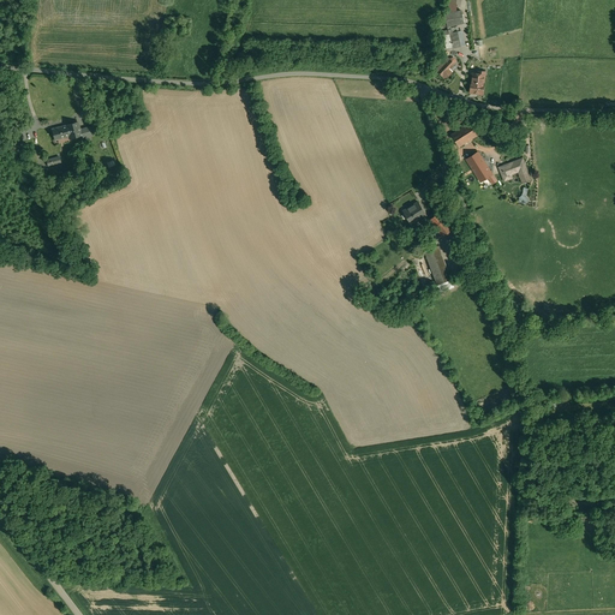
[(448,27),(463,24),(463,19),(461,10),(458,10),(454,11),(455,7),(459,6),(460,0),(447,0),(446,7),(447,11),(452,11),(442,13),(442,17),(445,27),(448,27)]
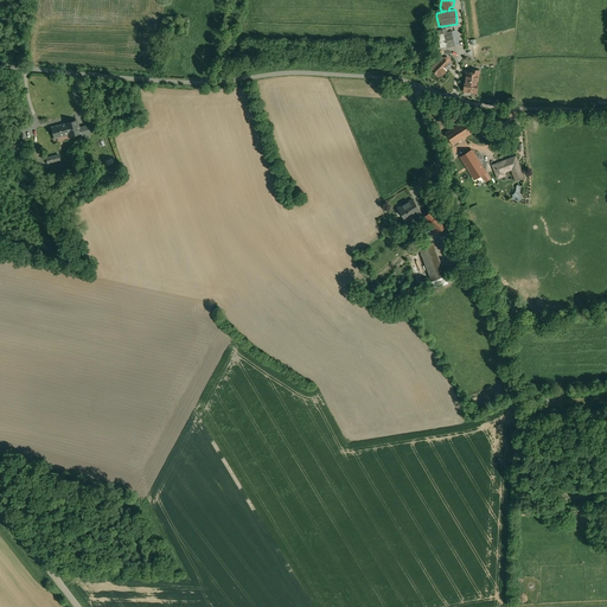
[(452,31),(445,33),(447,48),(455,45),(452,31)]
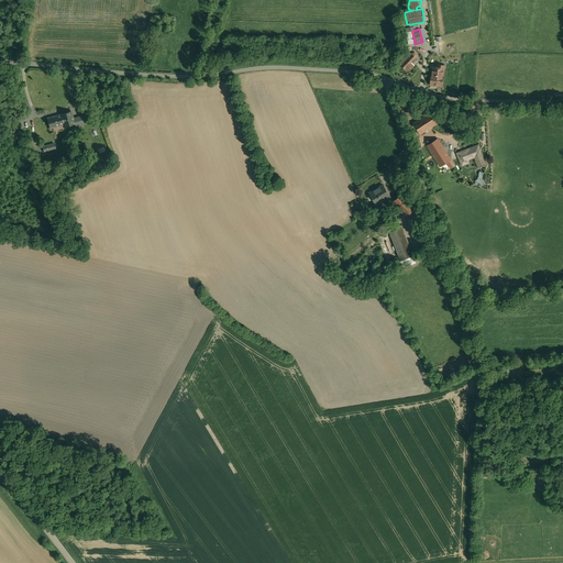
[(415,57),(410,53),(399,64),(400,65),(407,58),(410,63),(415,57)]
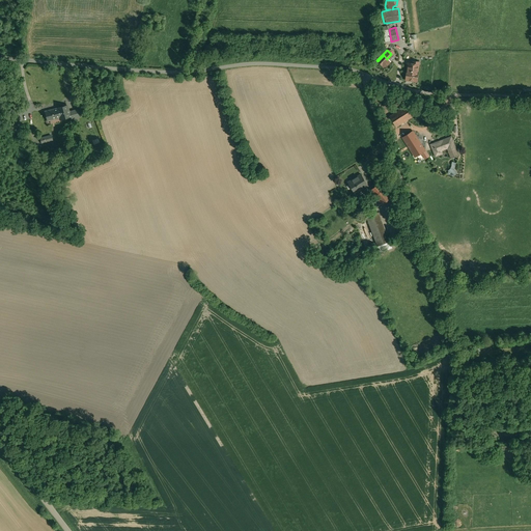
[(384,55),(378,61),(382,65),(388,59),(387,59),(384,55)]
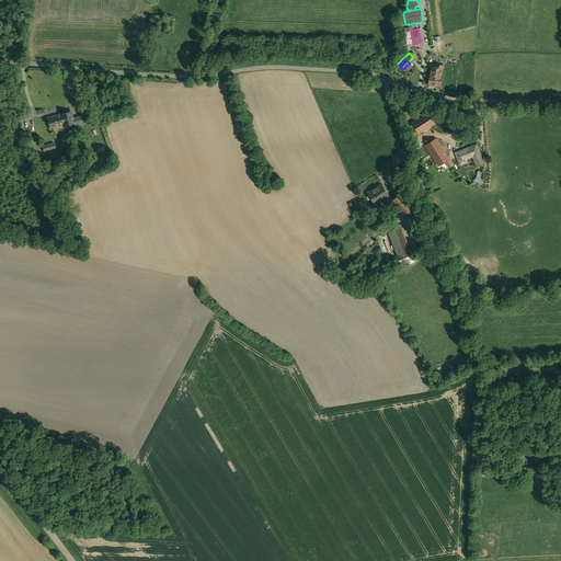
[(437,68),(432,67),(430,84),(441,86),(442,70),(436,69),(437,68)]
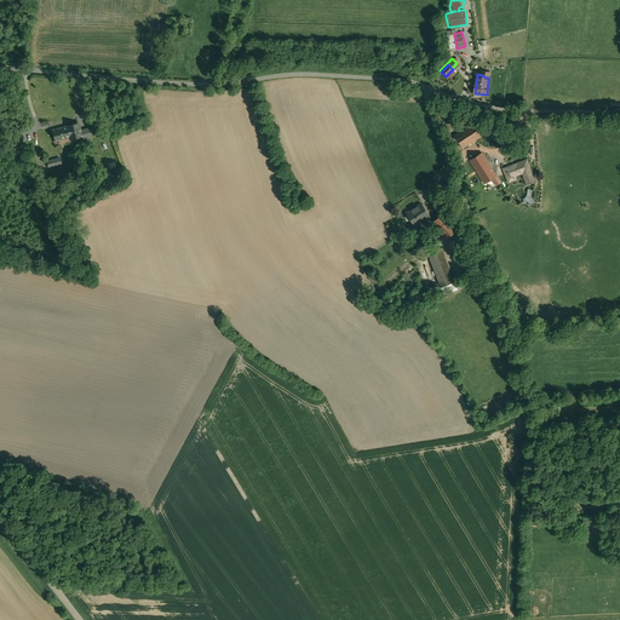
[(79,122),(67,126),(52,130),(55,141),(74,136),(74,138),(81,136),(80,131),(79,122)]
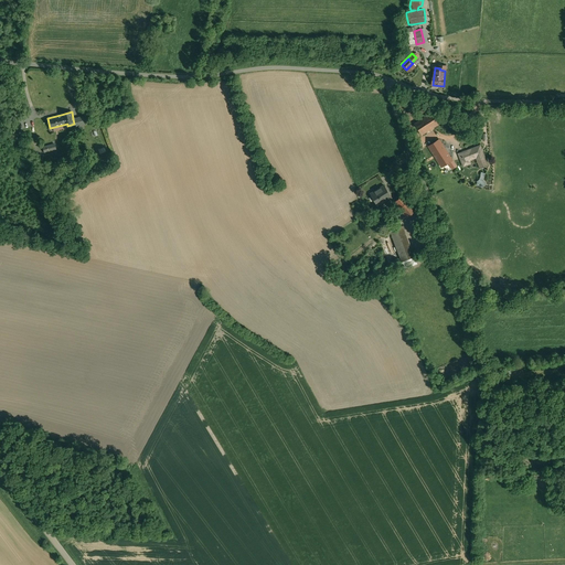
[(438,125),(432,114),(419,120),(426,131),(438,125)]
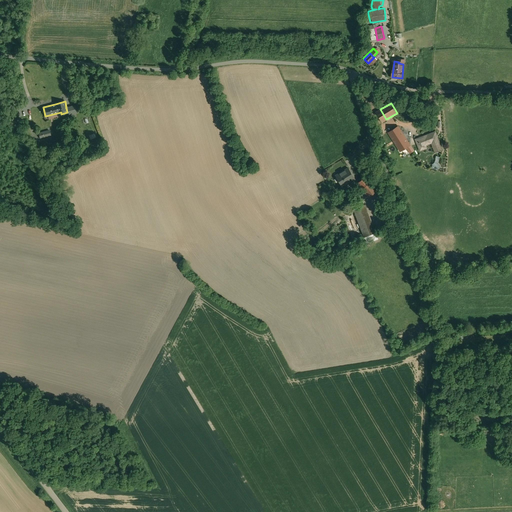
[(386,119),(380,109),(375,112),(382,122),(386,119)]
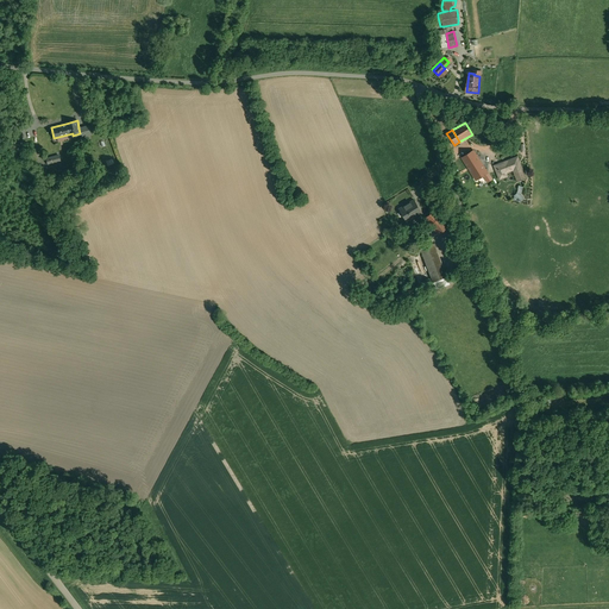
[(493,180),(473,151),(462,158),(481,187),(493,180)]
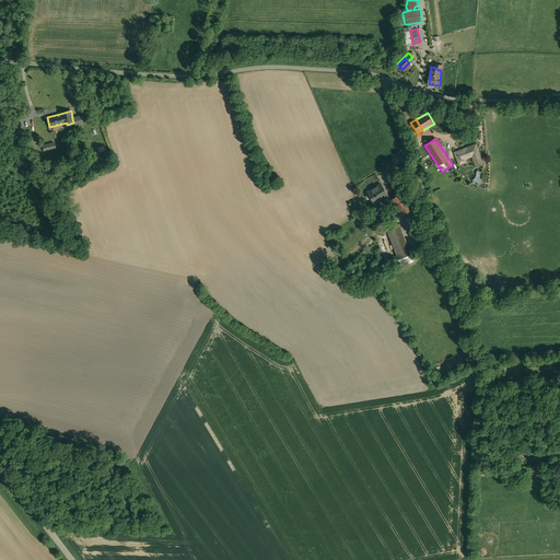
[(476,144),(454,152),(459,165),(465,162),(464,160),(474,155),(475,159),(480,156),(476,144)]
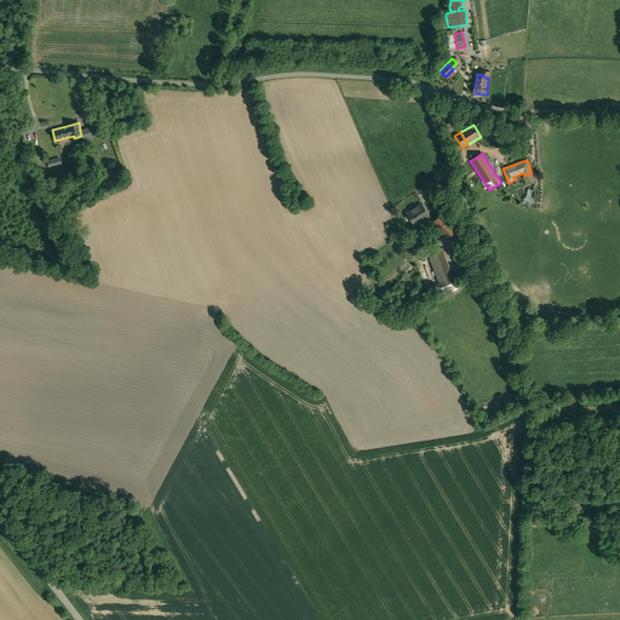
[(527,195),(522,199),(527,206),(533,201),(527,195)]
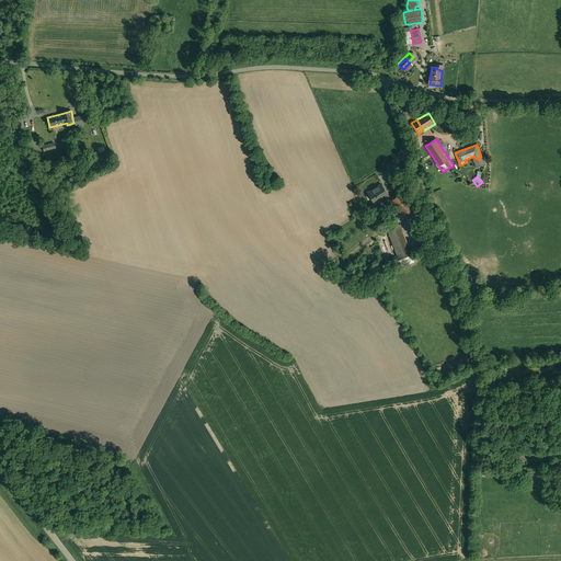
[(381,184),(368,192),(375,204),(389,196),(381,184)]
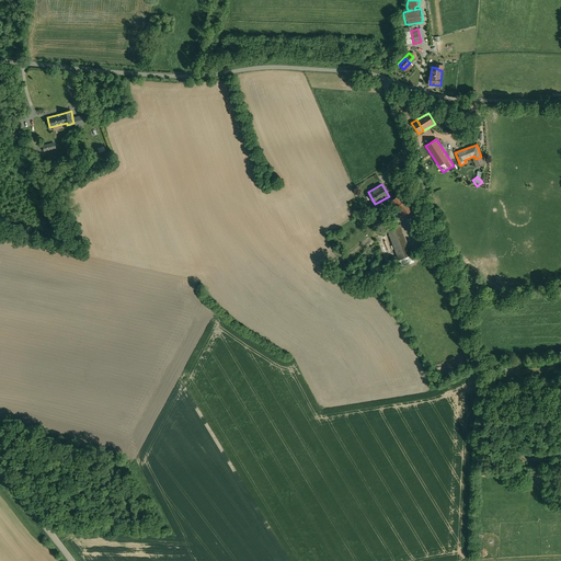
[(401,193),(391,201),(404,216),(413,208),(401,193)]
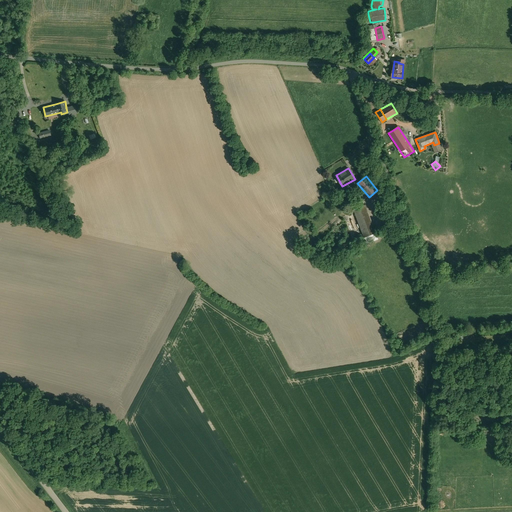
[(365,204),(354,208),(364,237),(375,232),(365,204)]
